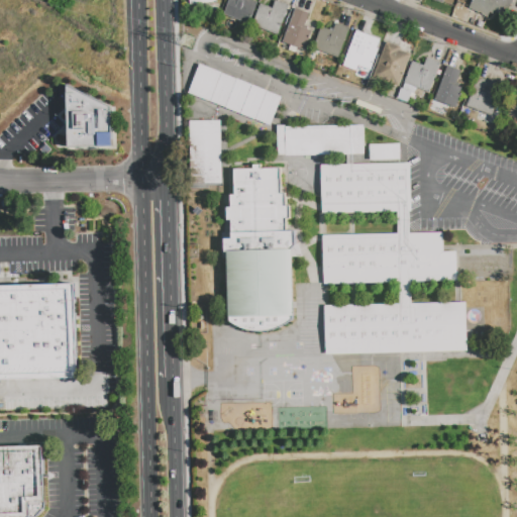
[(228,0),(249,0),(257,3),(249,24),(223,15),(228,0)]
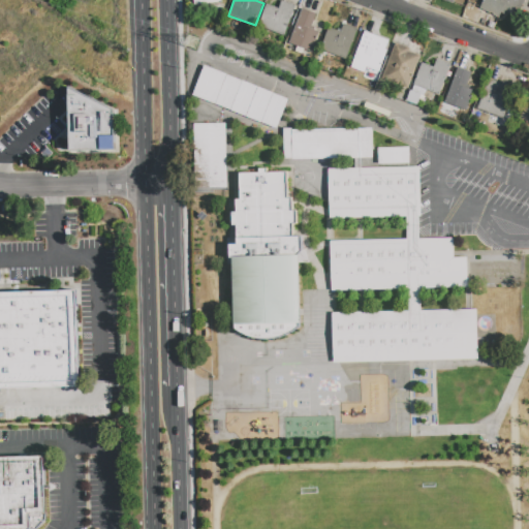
[(281,0),(294,6),(283,36),(257,26),(267,4),(278,9),(281,0)]
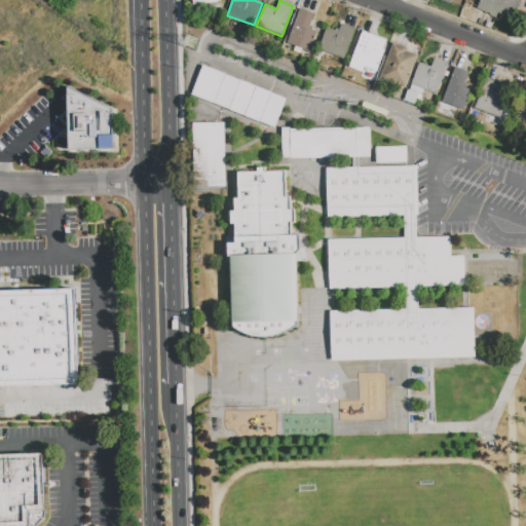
[(477,7),(481,0),(525,0),(525,8),(520,21),(502,11),(501,14),(498,13),(496,17),(477,7)]
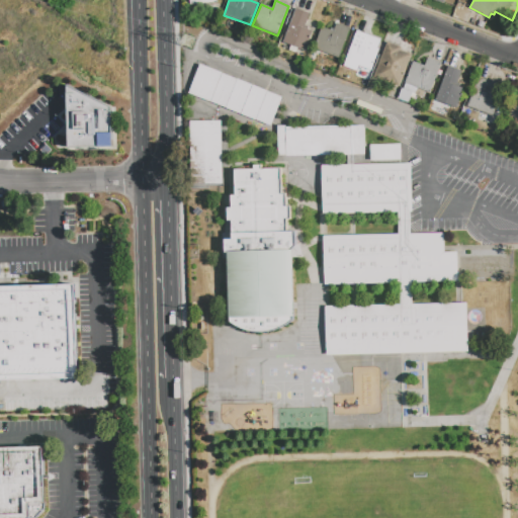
[(283,42),(295,8),(310,13),(306,25),(308,26),(307,29),(312,31),(306,51),(283,42)]
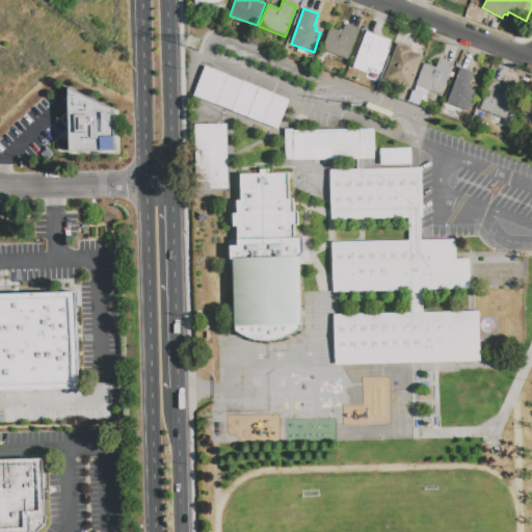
[(360,30),(348,60),(321,51),(329,28),(343,32),(345,25),(360,30)]
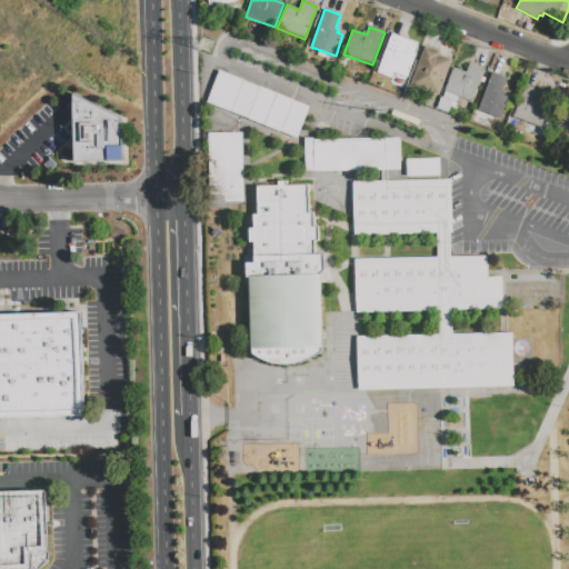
[(391,35),(419,45),(403,88),(390,83),(392,79),(378,73),(391,35)]
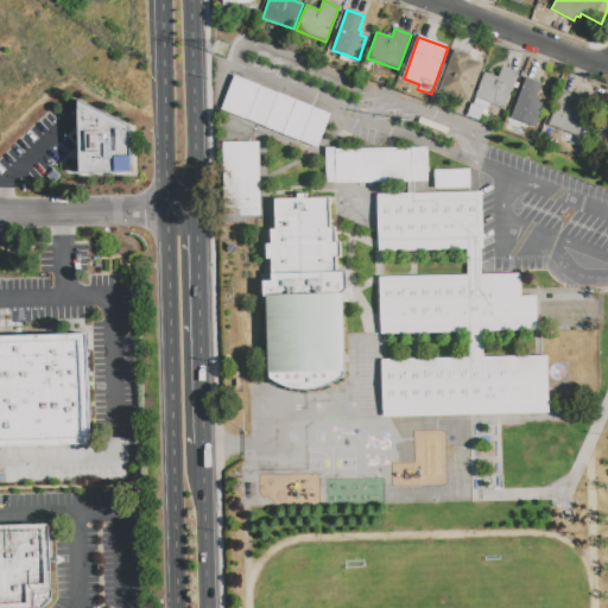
[(454,50),(472,56),(470,59),(483,64),(469,103),(438,92),(454,50)]
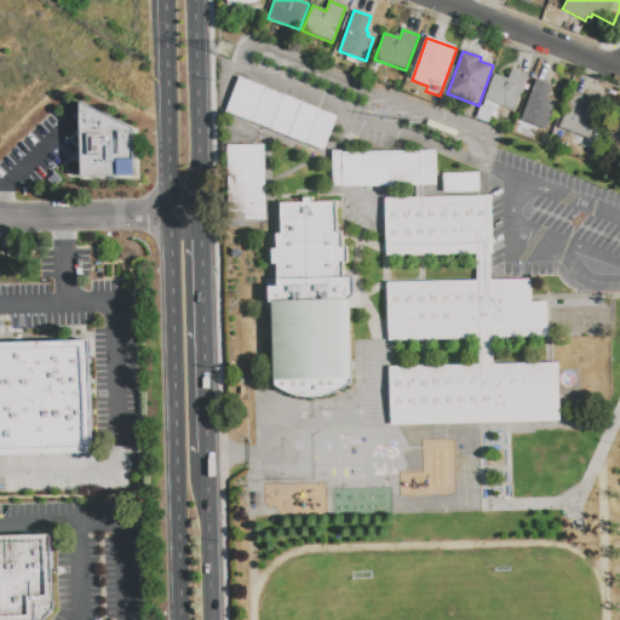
[(512,70),(528,76),(514,113),(483,102),(494,74),(509,80),(512,70)]
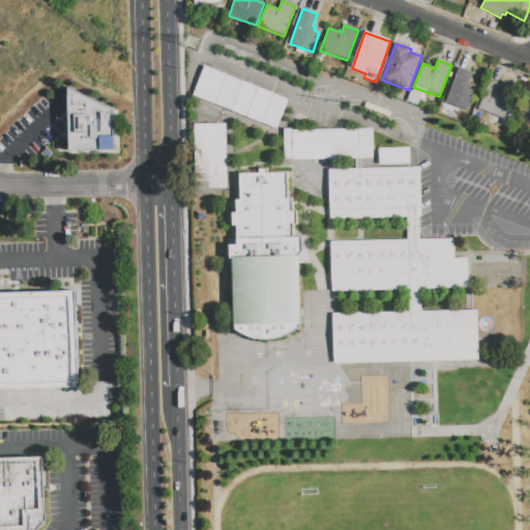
[(204,66),(288,99),(276,129),(193,96),(204,66)]
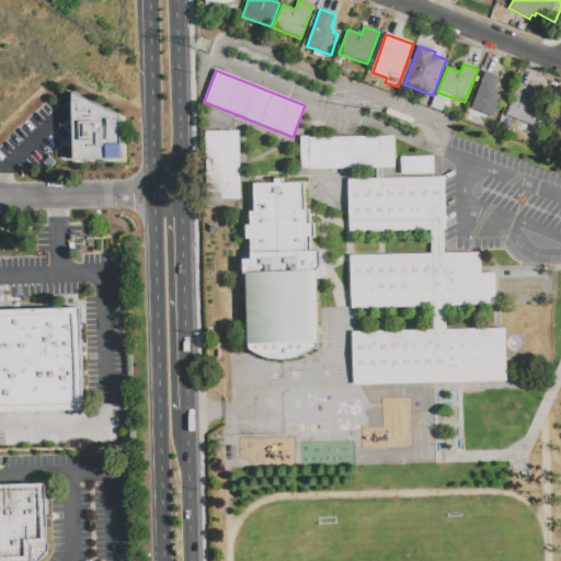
[(485,71),(500,77),(495,90),(499,91),(497,94),(503,96),(494,118),(471,109),(485,71)]
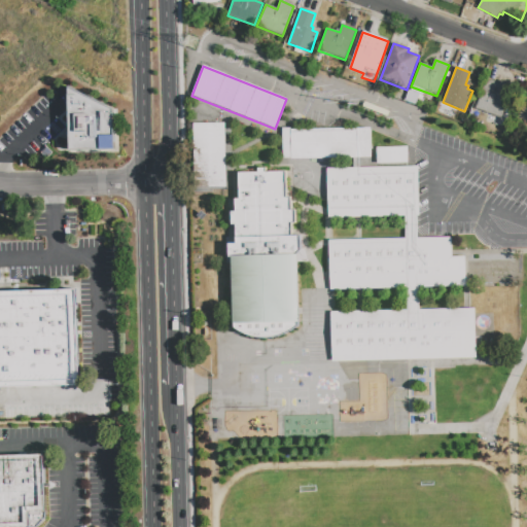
[(487,78),(498,82),(499,80),(514,85),(502,118),(476,109),(487,78)]
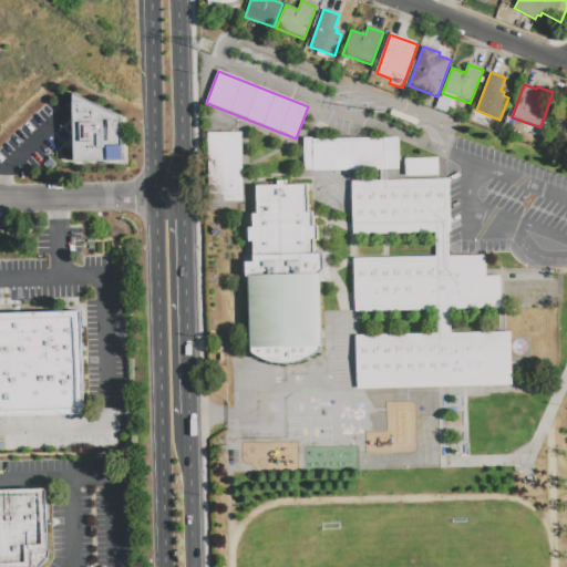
[(74,98),(75,168),(130,167),(129,121),(79,96),(74,98)]
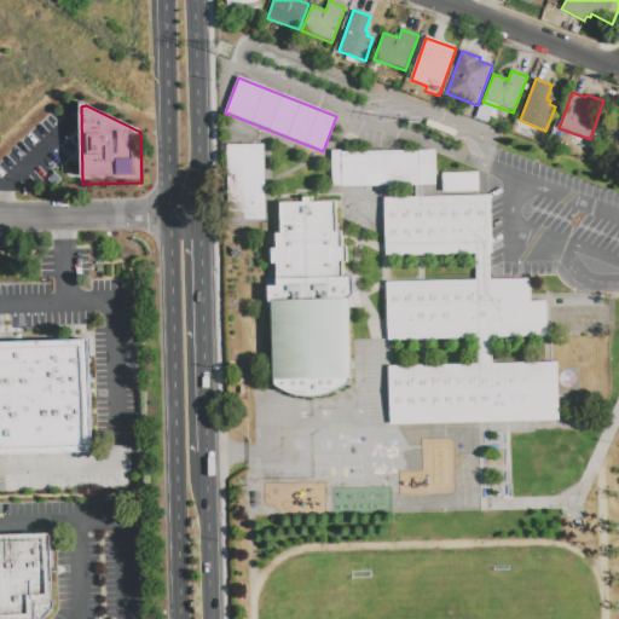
[(264,144),(265,220),(233,220),(233,215),(236,215),(236,212),(233,212),(233,210),(230,210),(230,204),(227,204),(226,145),(264,144)]
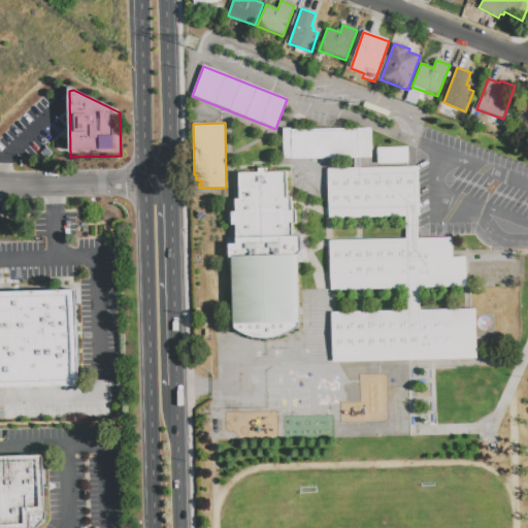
[(284,159),(283,129),(291,129),(291,130),(371,128),(371,159),(292,160),(292,159),(284,159)]
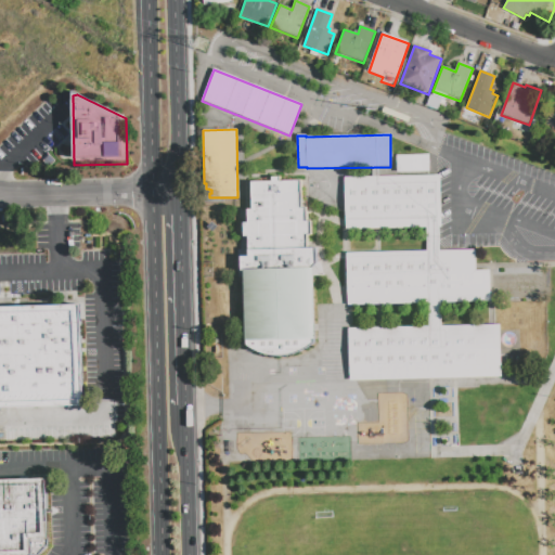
[(397,156),(428,155),(429,172),(397,172),(397,156)]
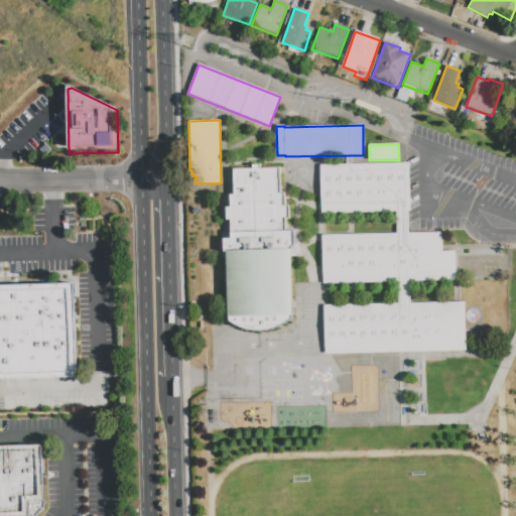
[(466,351),(325,353),(324,305),(399,304),(398,282),(324,283),(323,235),(396,234),(396,213),(320,214),(319,164),(409,163),(410,212),(408,212),(408,234),(441,233),(442,252),(455,252),(456,281),(410,281),(410,302),(465,301),(465,338),(466,351)]
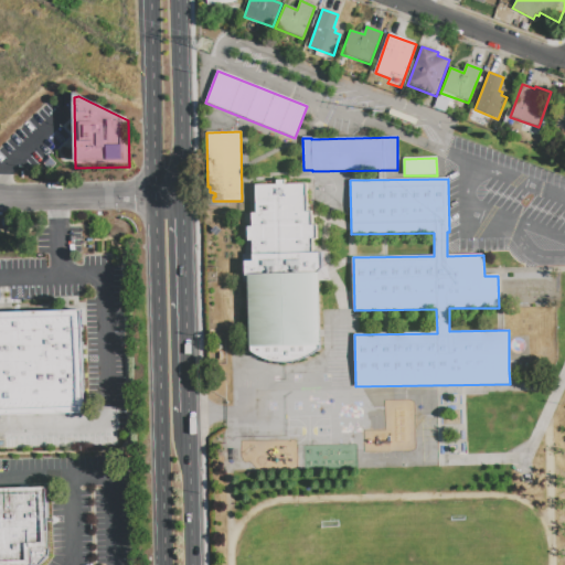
[(252,241),(247,241),(247,227),(252,227),(252,213),(256,213),(256,185),(277,185),(277,180),(286,180),(286,184),(306,184),(307,212),(312,212),(312,225),(316,225),(317,241),(312,241),(313,254),(322,254),(322,269),(319,274),(248,276),(245,276),(245,262),(253,262),(252,241)]
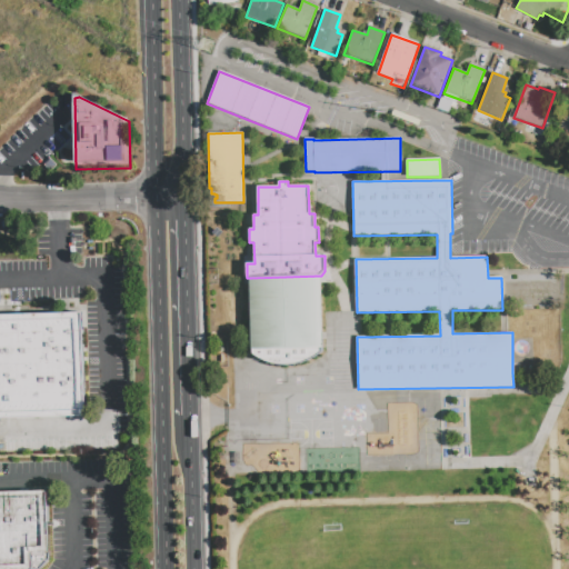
[(250,278),(252,348),(323,348),(321,276),(250,278)]
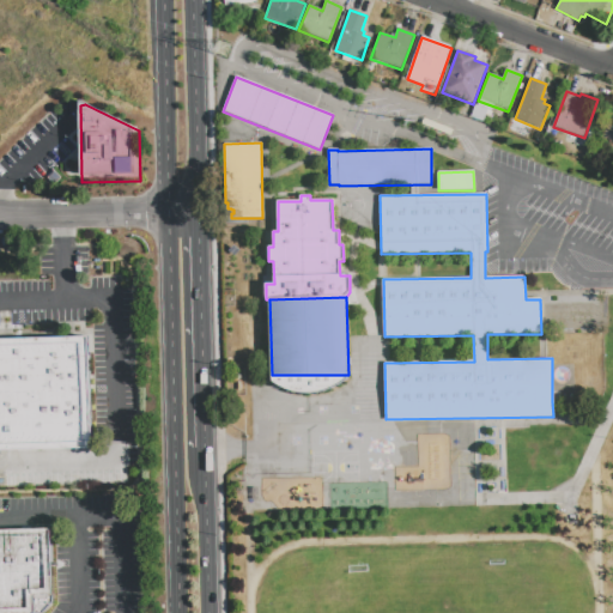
[(0,340),(90,337),(95,447),(0,449),(0,340)]
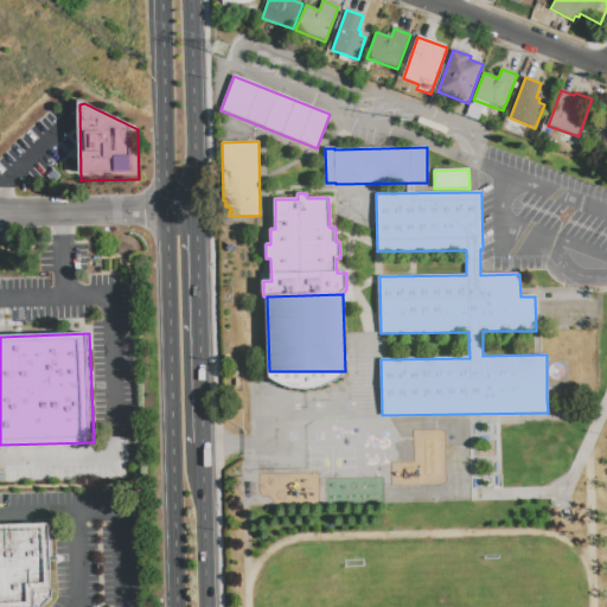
[(0,606),(0,526),(53,525),(55,592),(51,592),(52,598),(43,606),(0,606)]
